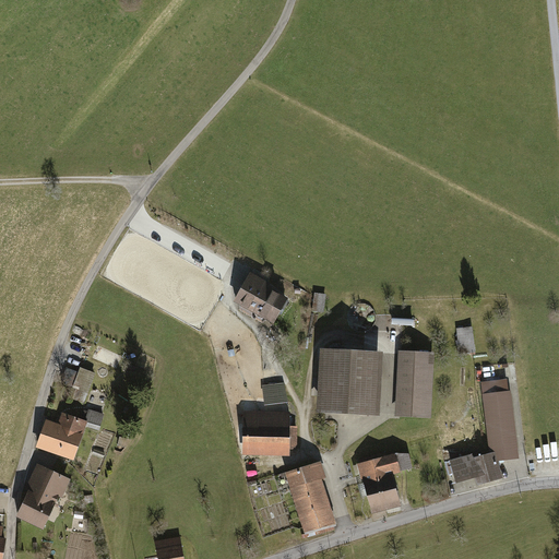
[(250,273),(234,302),(254,314),(273,324),(287,299),(268,288),(270,284),(250,273)]
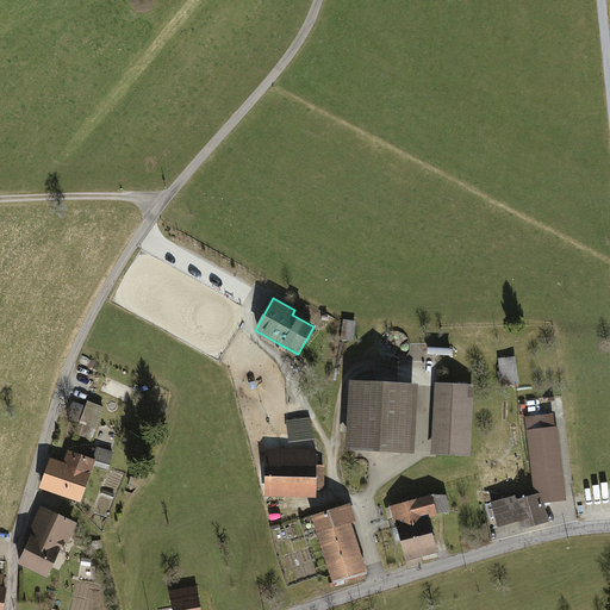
[(356,322),(344,319),(342,340),(353,341),(356,322)]
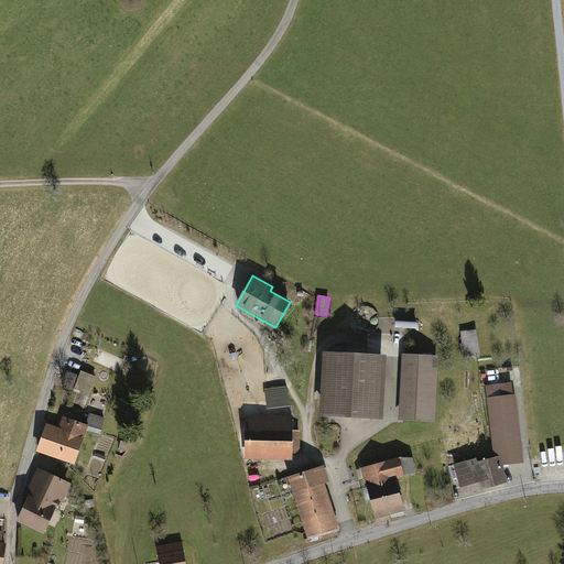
[(480,357),(478,331),(462,333),(463,343),(459,344),(461,359),(480,357)]
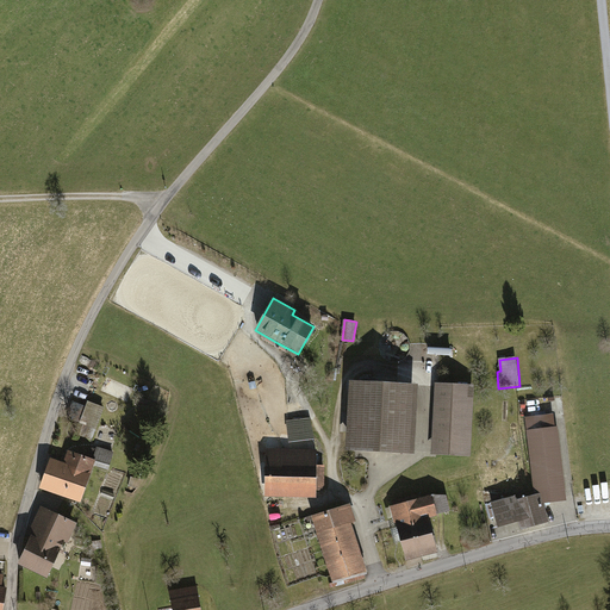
[(418,386),(349,381),(346,450),(415,454),(418,386)]
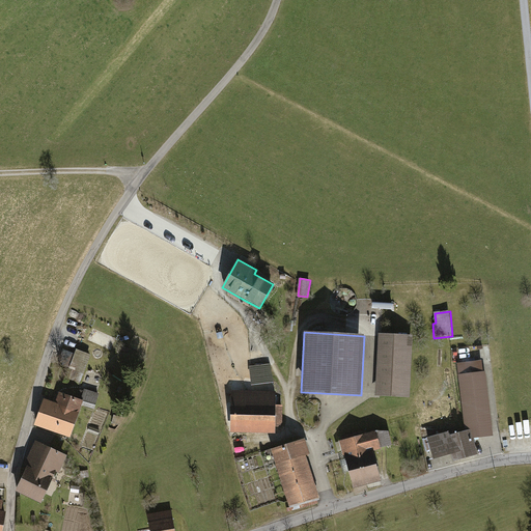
[(413,337),(378,335),(375,397),(411,398),(413,337)]
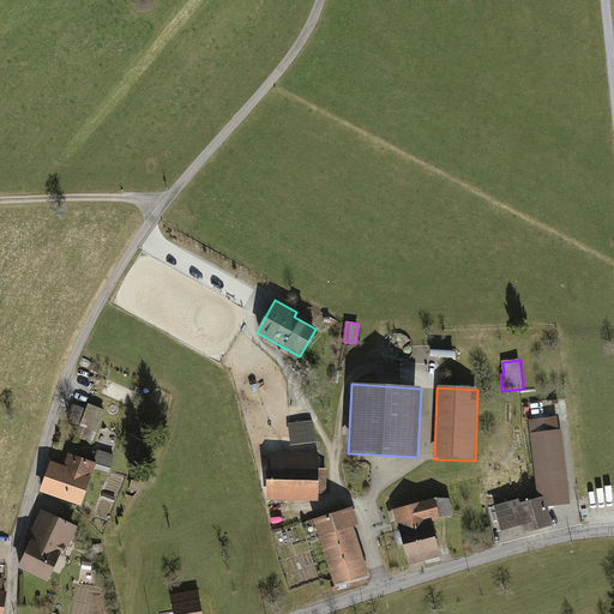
[(566,398),(553,399),(555,415),(559,415),(559,419),(569,419),(566,398)]
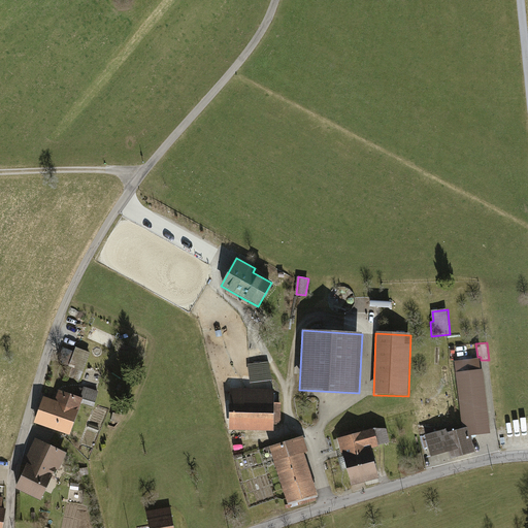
[(90,352),(75,345),(65,374),(79,380),(90,352)]
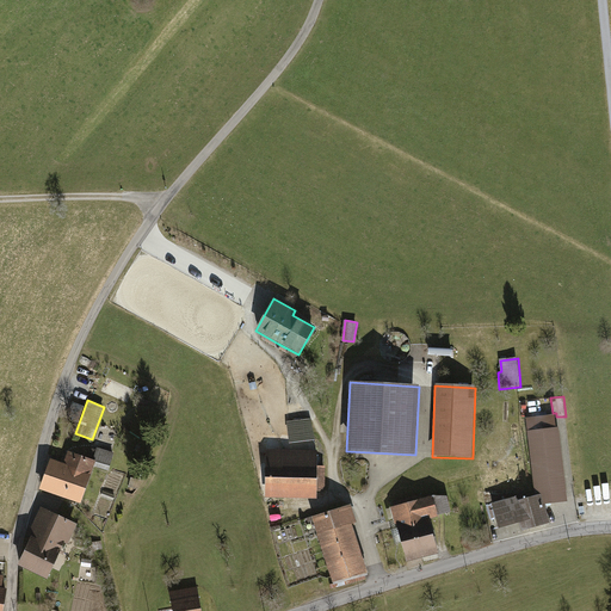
[(544,504),(566,501),(556,417),(556,413),(553,413),(525,417),(535,488),(535,494),(542,493),(544,504)]
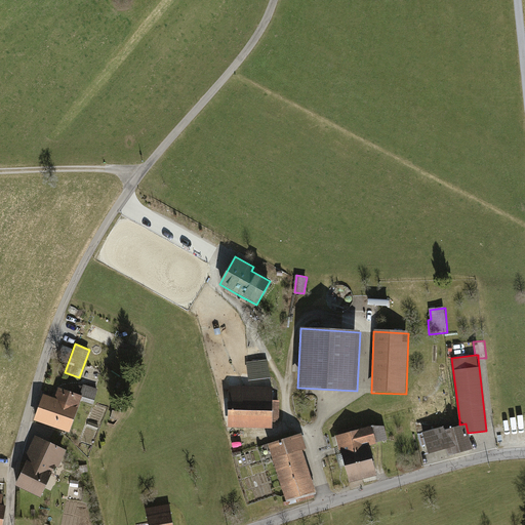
[(267,360),(246,363),(249,380),(269,377),(267,360)]
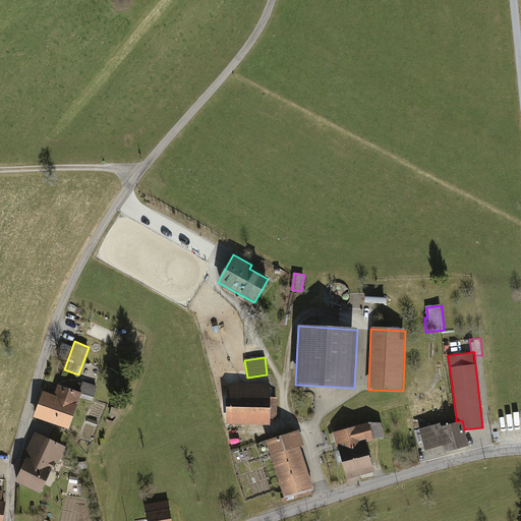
[(97,386),(82,381),(81,383),(78,382),(75,389),(81,391),(79,396),(92,400),(97,386)]
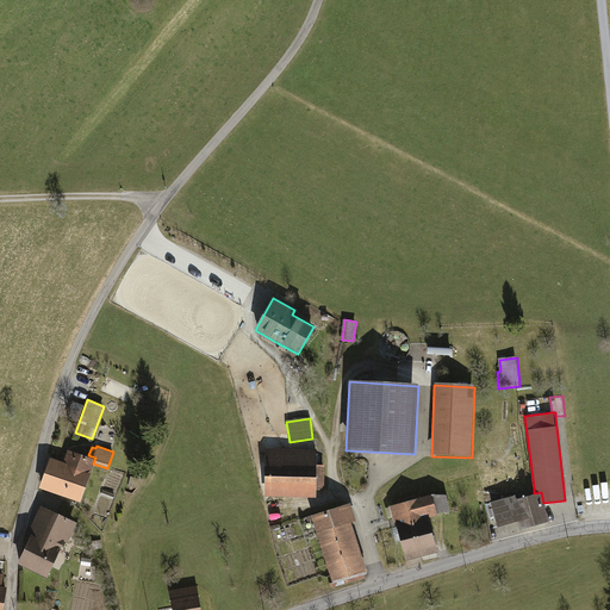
[(315,448),(266,447),(265,495),(315,496),(315,487),(325,489),(325,462),(315,462),(315,448)]
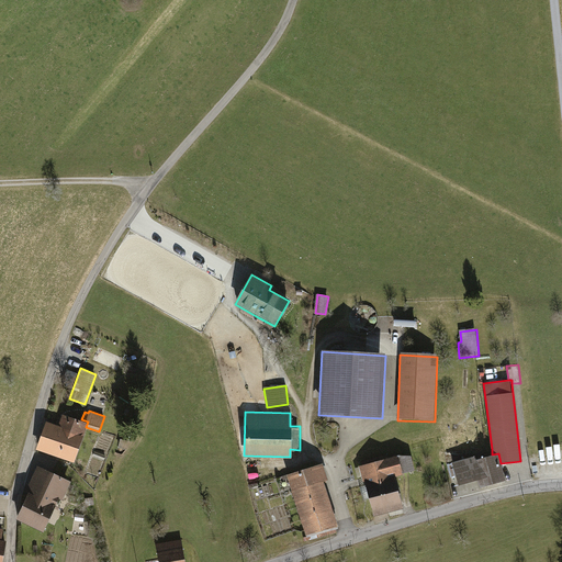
[(36,448),(75,461),(86,427),(88,422),(81,419),(63,413),(58,425),(46,420),(36,448)]
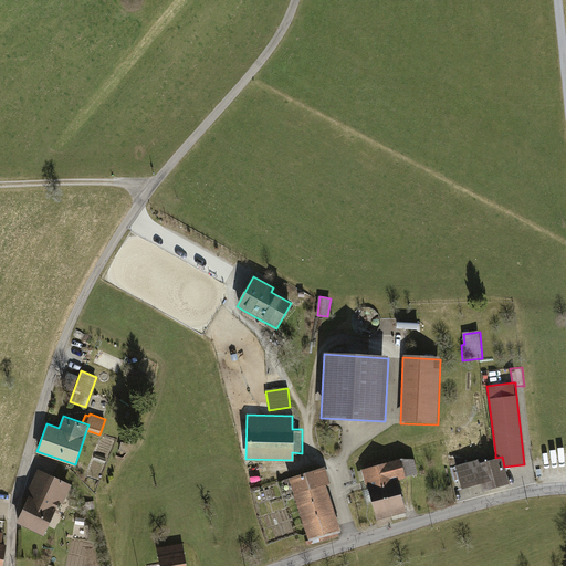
[(130,443),(122,441),(118,450),(128,452),(130,443)]
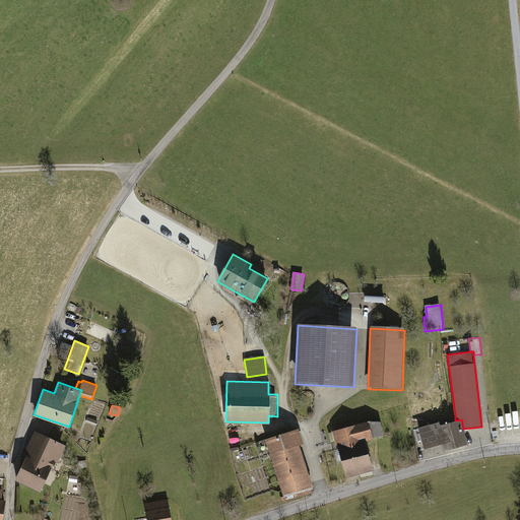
[(417,420),(425,448),(443,444),(445,450),(468,444),(463,429),(461,419),(455,420),(417,420)]
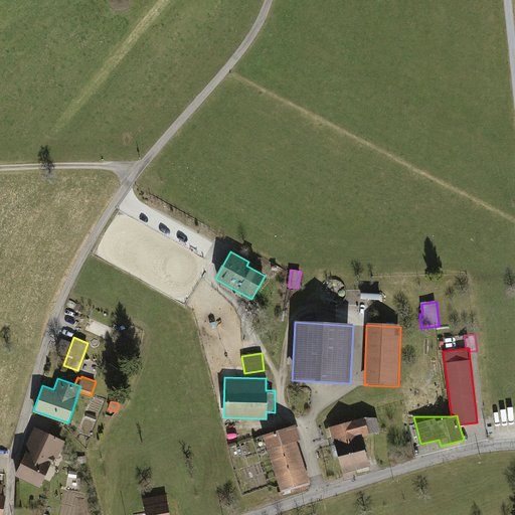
[(364,417),(344,424),(357,471),(370,467),(365,449),(362,439),(380,433),(377,418),(364,417)]
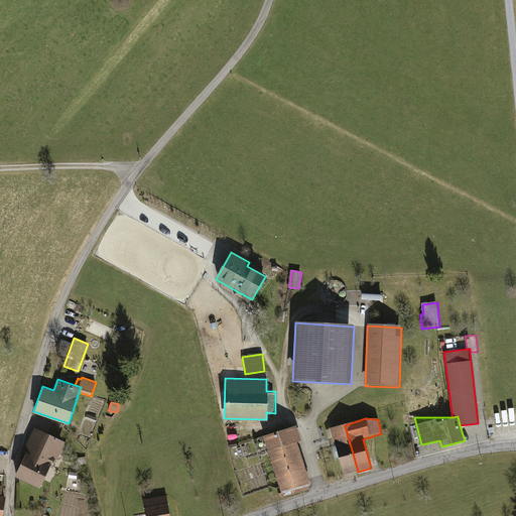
[(344,476),(358,472),(345,425),(330,429),(336,450),(344,476)]
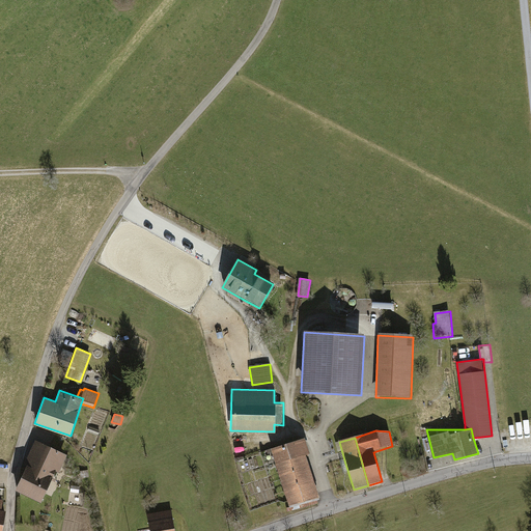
[(16,490),(40,501),(55,470),(58,471),(66,453),(35,439),(25,463),(27,464),(16,490)]
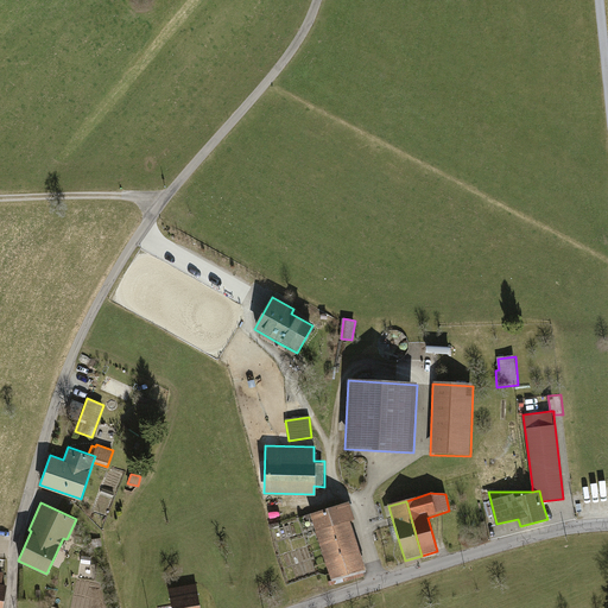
[(309,515),(315,533),(328,574),(331,583),(366,571),(350,524),(350,523),(355,520),(349,502),(309,515)]
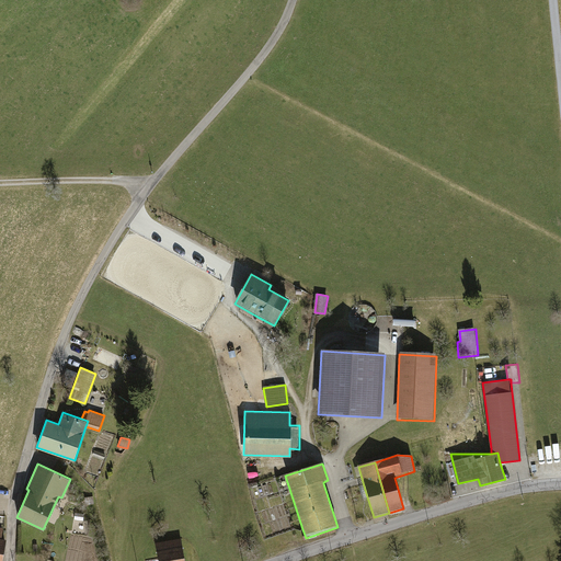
[(157,544),(159,560),(185,560),(182,540),(157,544)]
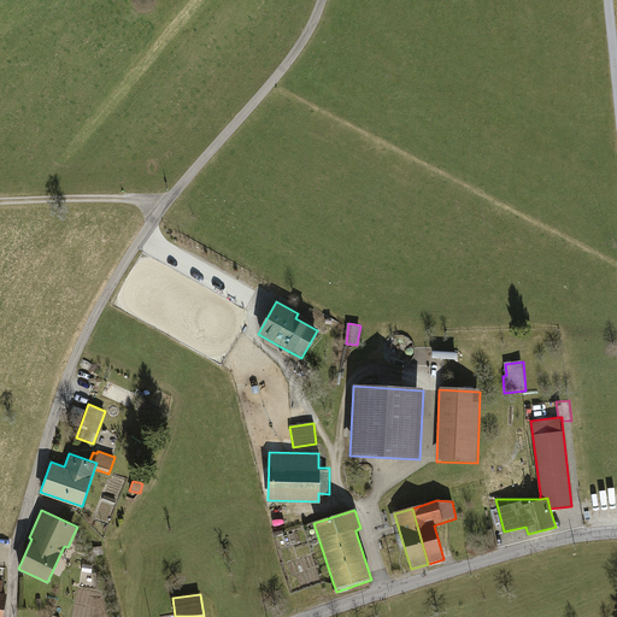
All buildings are outlined.
